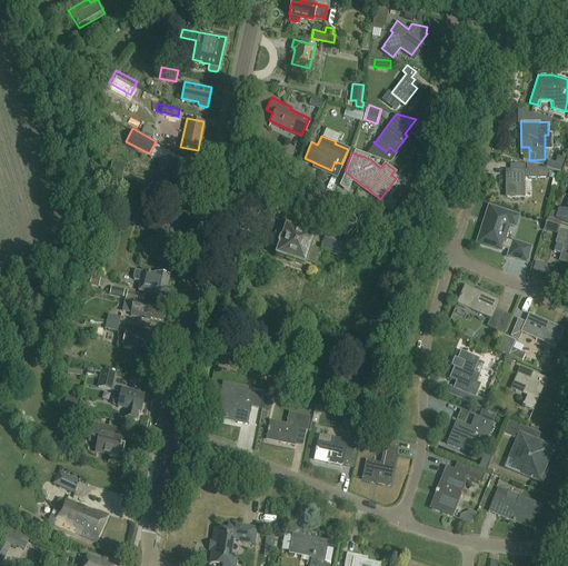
[(177,159),(160,156),(156,177),(165,178),(162,191),(177,195),(177,192),(186,194),(187,188),(190,187),(188,185),(189,178),(180,176),(180,174),(173,171),(177,159)]
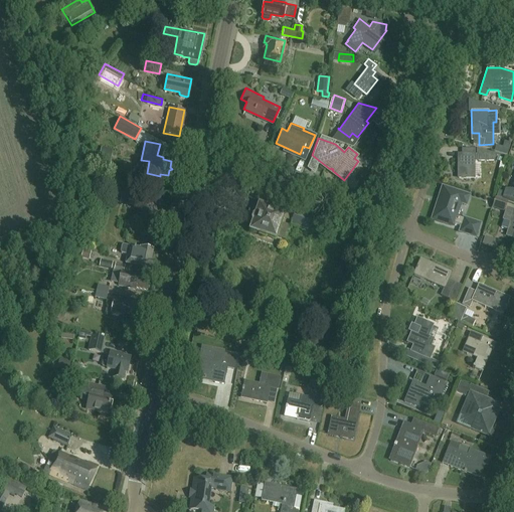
[(112,147),(100,145),(98,156),(110,159),(112,147)]
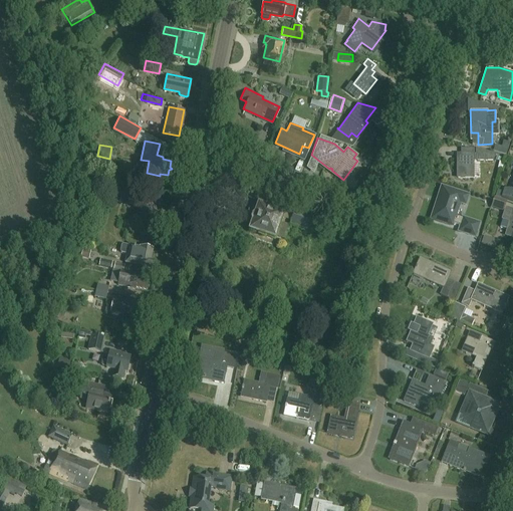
[(509,154),(509,147),(495,145),(494,153),(509,154)]
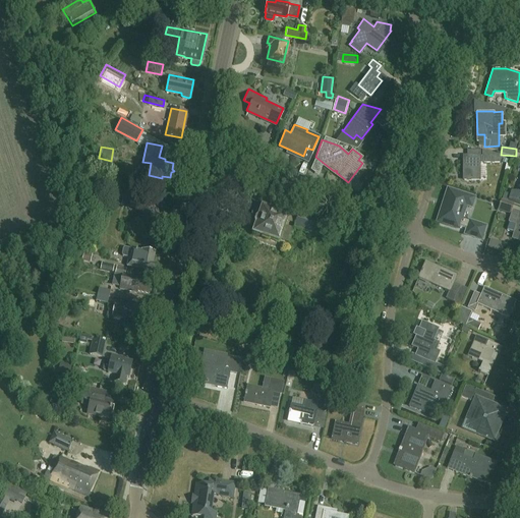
[(481,149),(466,149),(466,154),(465,154),(465,160),(463,159),(463,177),(478,177),(479,155),(481,155),(481,149)]
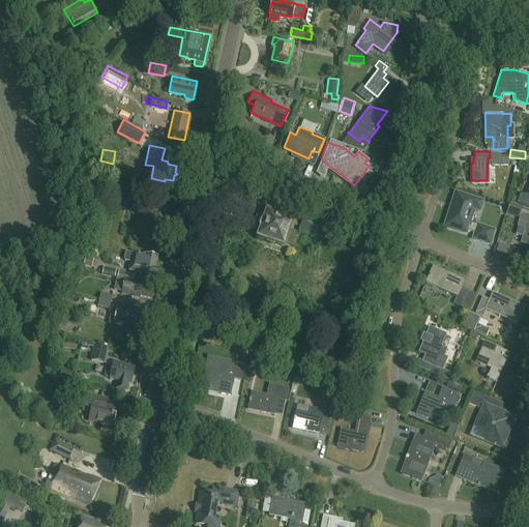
[(493,228),(469,221),(473,207),(478,209),(482,199),(454,191),(443,224),(465,231),(466,228),(474,231),(472,236),(489,242),(493,228)]
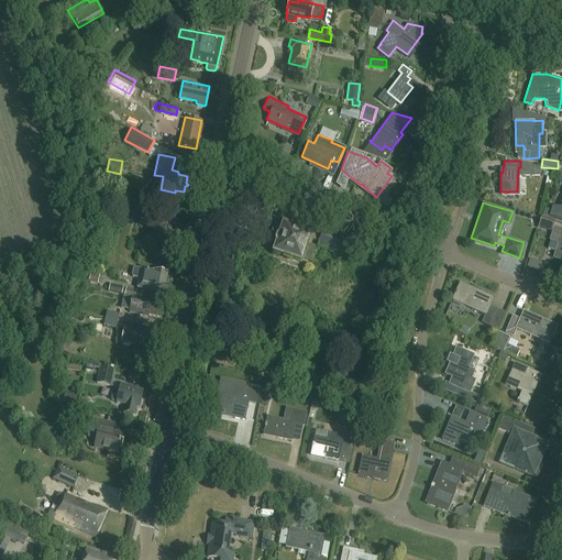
[(561,205),(551,205),(548,215),(561,218),(561,205)]
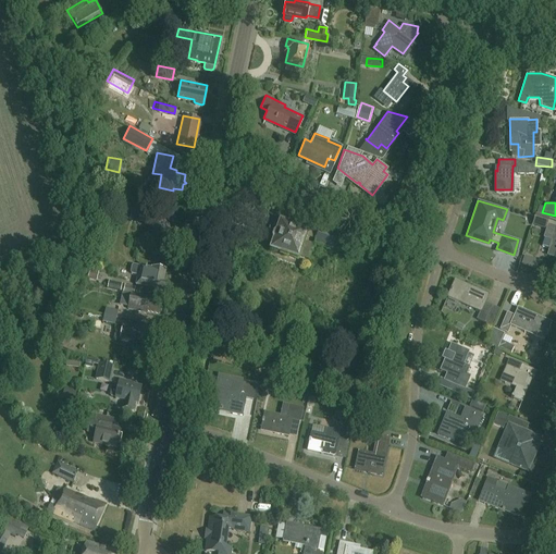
[(550,217),(534,212),(531,222),(545,228),(550,217)]
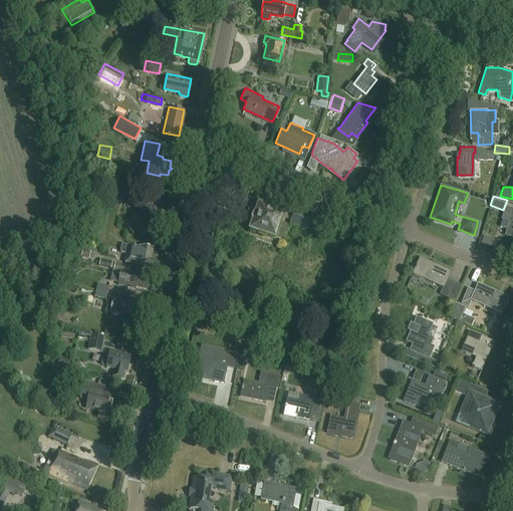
[(293,210),(272,202),(270,207),(259,203),(256,212),(254,211),(252,212),(251,216),(251,218),(253,219),(250,228),(274,237),(277,228),(287,231),(290,222),(308,228),(312,216),(317,218),(320,210),(308,205),(305,213),(294,209),(293,210)]
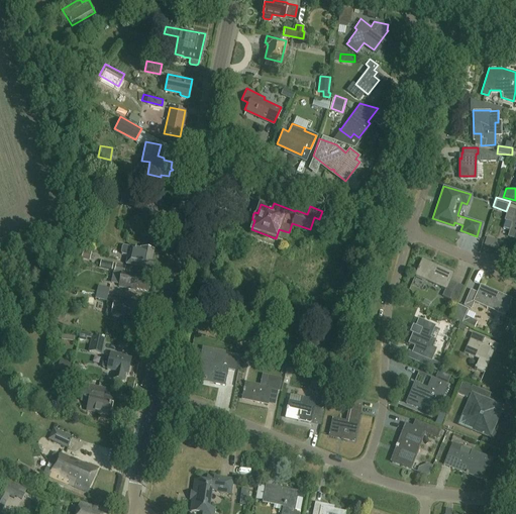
[(515,209),(509,207),(506,217),(506,218),(503,226),(511,228),(509,234),(515,236),(515,209)]
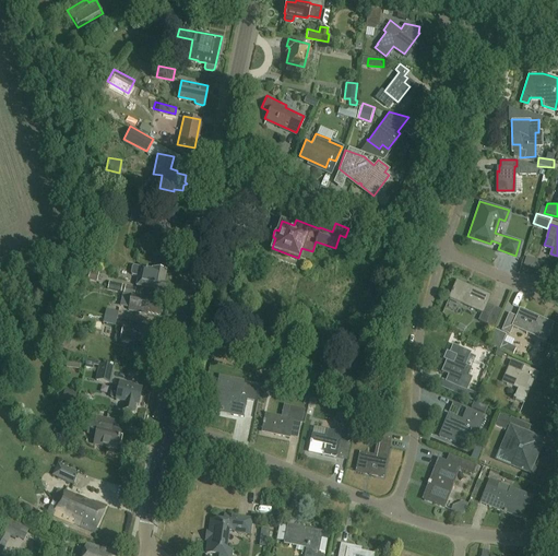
[(139,265),(133,264),(131,265),(130,271),(131,273),(137,274),(135,283),(144,285),(164,290),(166,281),(163,281),(165,269),(151,267),(139,264),(139,265)]
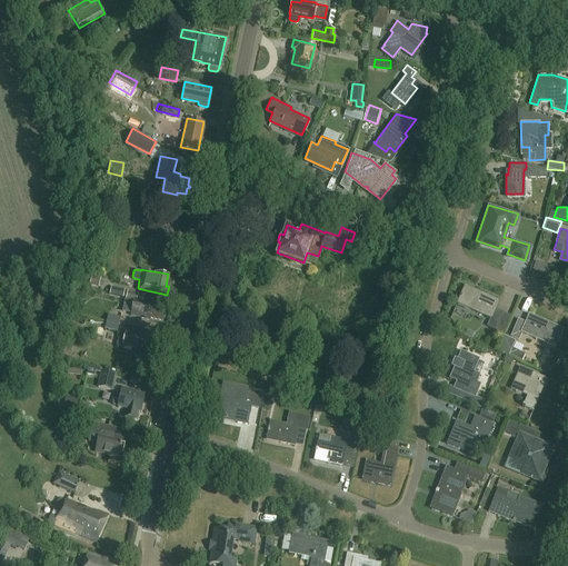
[(137,290),(110,285),(109,293),(135,298),(137,290)]
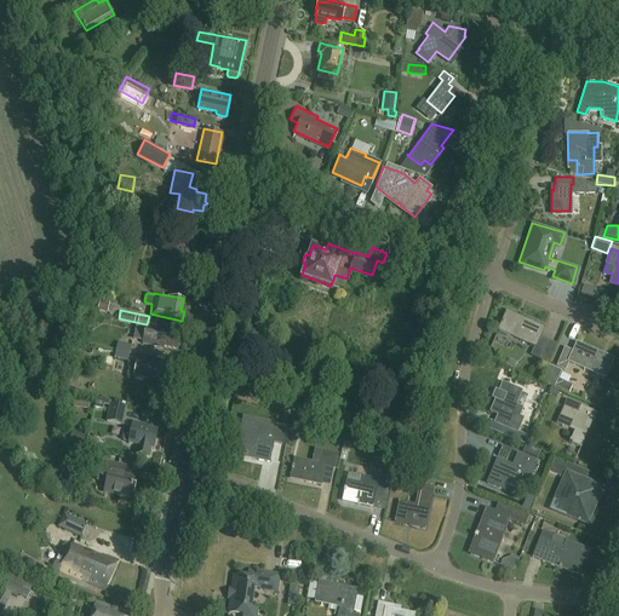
[(520,316),(505,310),(498,327),(534,343),(531,351),(539,353),(546,335),(539,333),(543,324),(521,314),(520,316)]
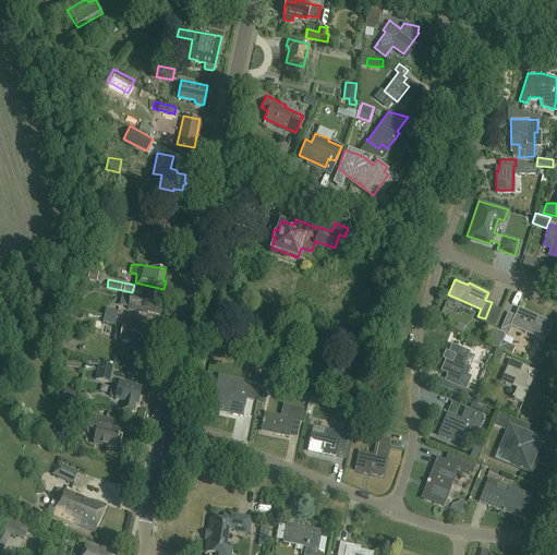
[(161,299),(131,292),(128,306),(147,311),(147,310),(158,312),(161,299)]
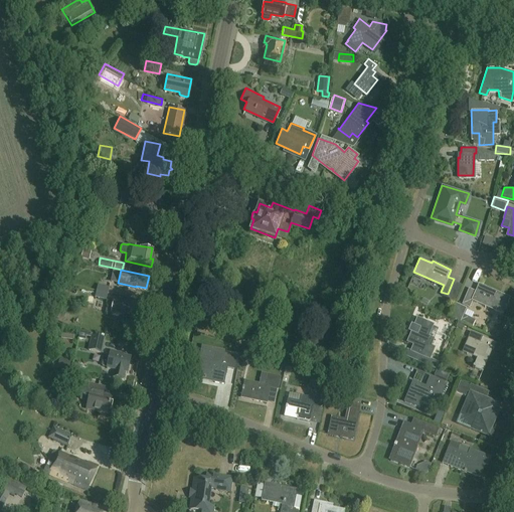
[(418,287),(420,281),(414,278),(411,284),(418,287)]
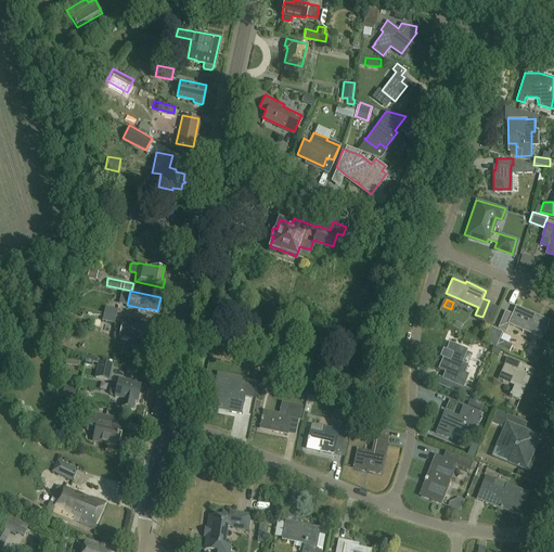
[(537,312),(516,304),(512,311),(505,308),(499,324),(505,328),(509,321),(541,335),(549,320),(536,315),(537,312)]
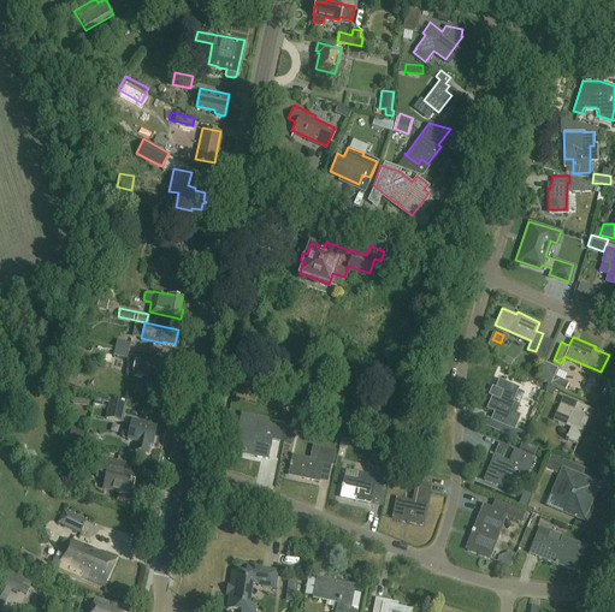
[(114,345),(128,348),(130,340),(116,338),(114,345)]
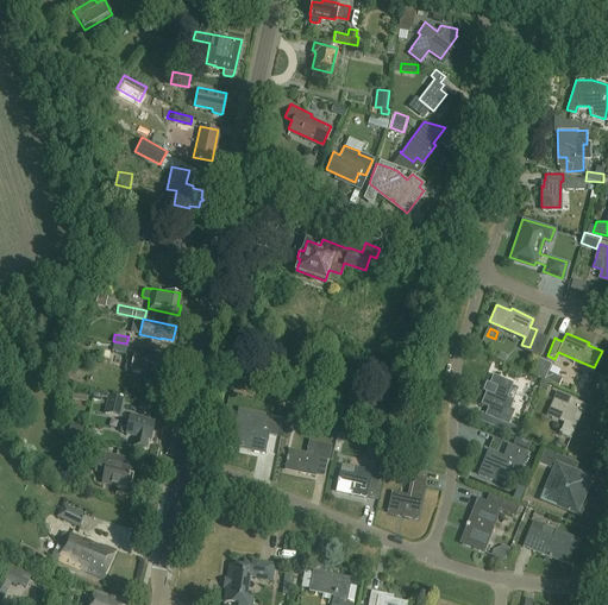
[(125,352),(126,344),(113,341),(111,350),(125,352)]
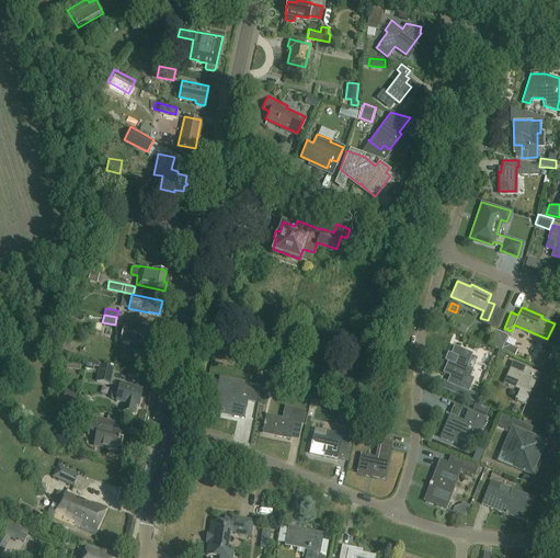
[(155,332),(123,325),(121,338),(137,341),(136,344),(136,345),(138,346),(139,348),(141,346),(143,345),(143,343),(152,345),(152,343),(153,343),(155,339),(153,337),(155,332)]
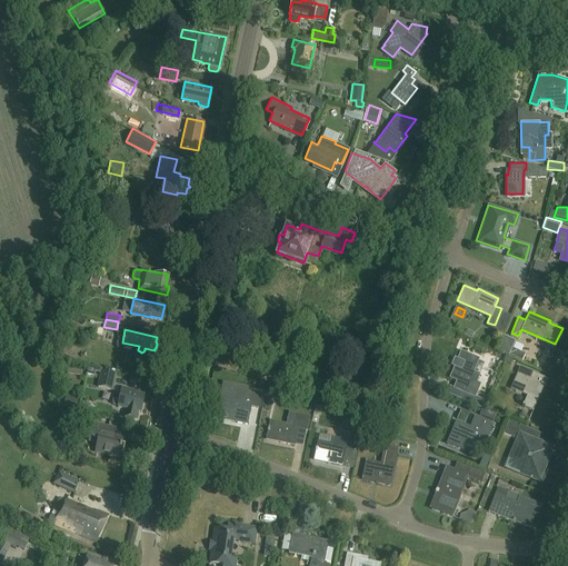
[(514,340),(502,335),(496,348),(519,360),(524,353),(510,346),(514,340)]
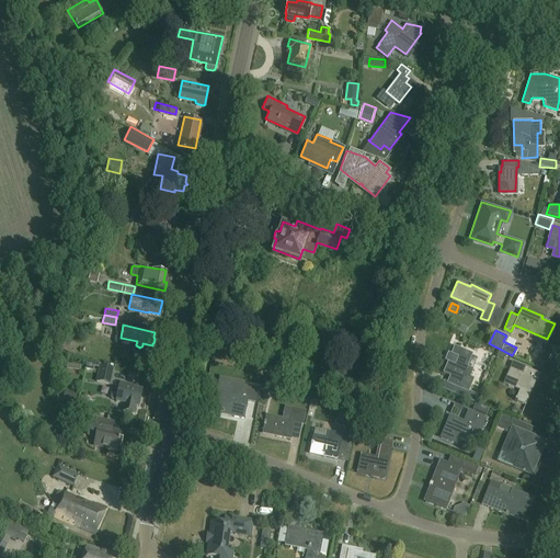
[(471,352),(454,344),(454,345),(456,346),(450,359),(448,357),(444,371),(449,373),(444,388),(473,399),(476,393),(468,389),(472,376),(469,375),(471,367),(466,364),(471,352)]
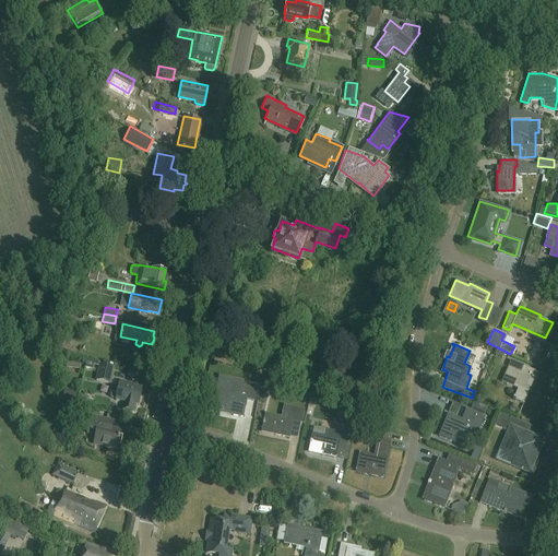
[(80,358),(69,357),(68,366),(79,367),(80,358)]
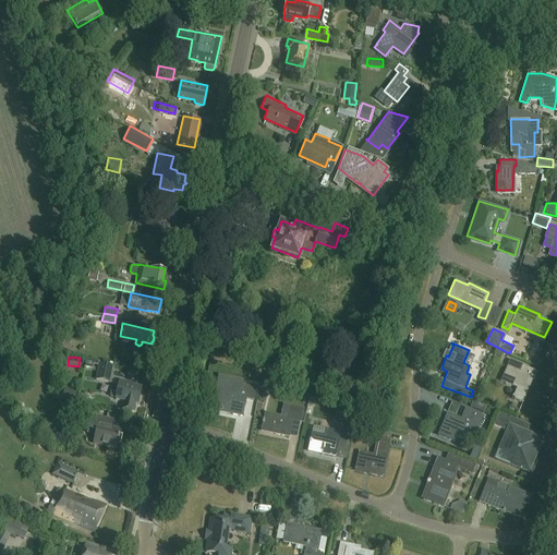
[(97,364),(95,377),(110,381),(113,364),(98,361),(98,360),(85,357),(84,364),(92,366),(93,362),(97,364)]
